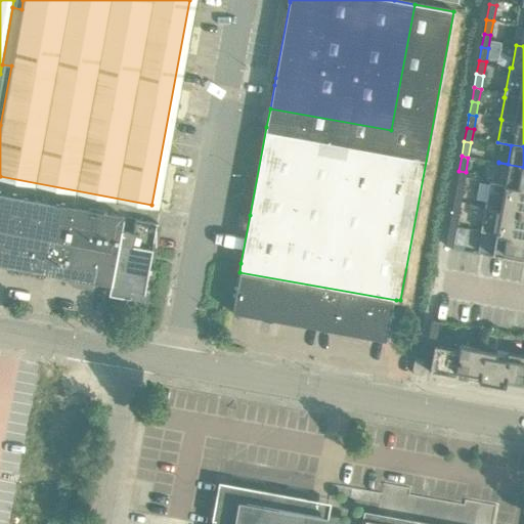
[(488,181),(488,182),(523,188),(523,167),(498,163),(494,182),(488,181)]
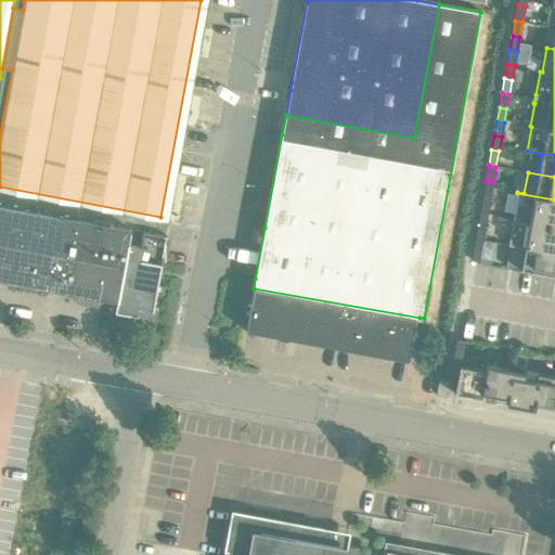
[(486,181),(482,196),(490,198),(493,182),(486,181)]
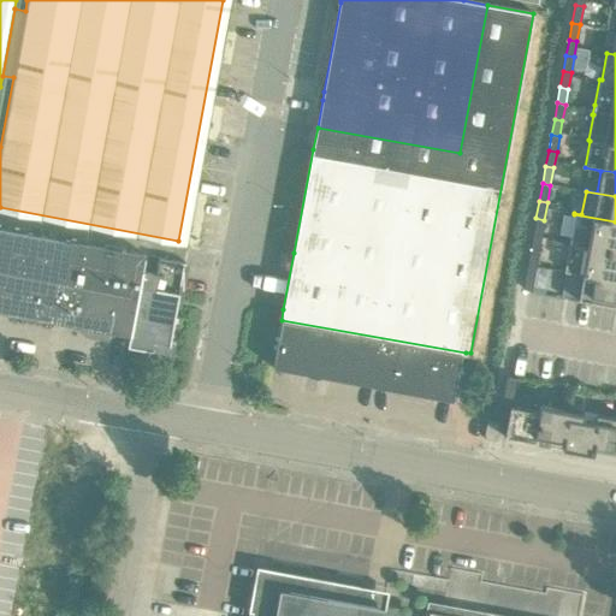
[(615,250),(615,221),(574,214),(570,237),(569,237),(568,242),(615,250)]
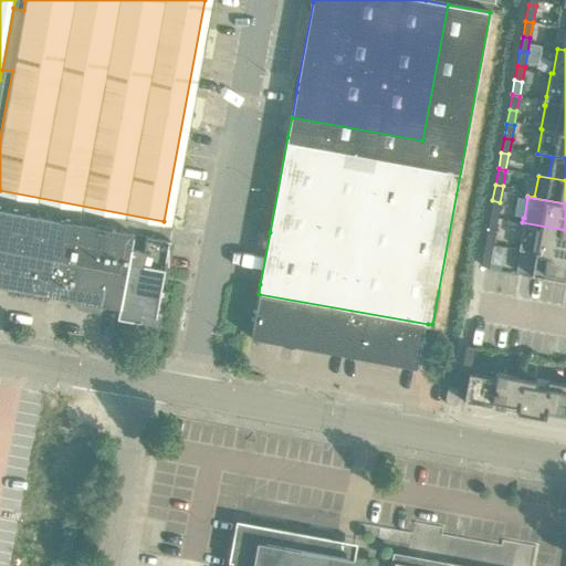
[(498,218),(500,202),(492,200),(490,217),(498,218)]
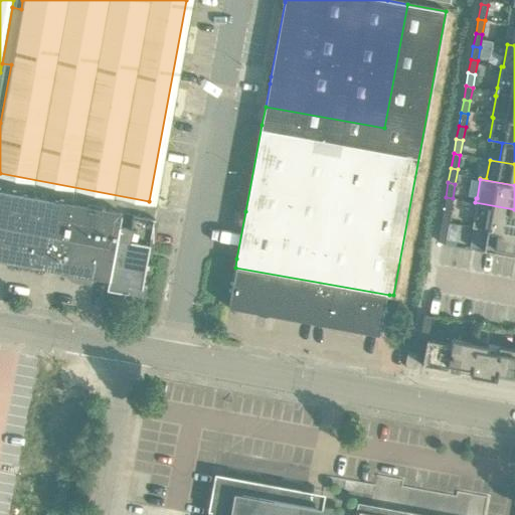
[(0,260),(7,262),(20,194),(0,190),(0,260)]
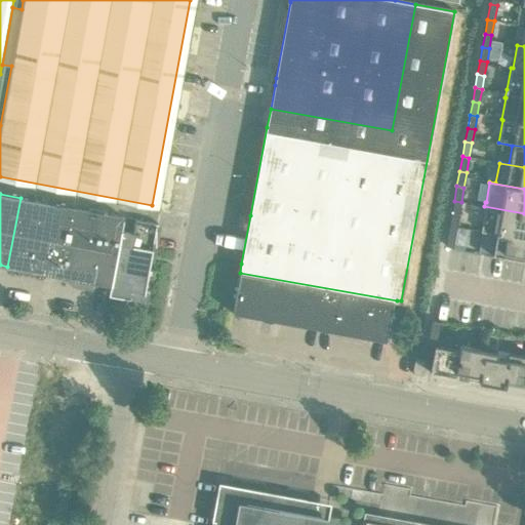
[(21,198),(7,267),(58,276),(111,286),(116,256),(123,217),(72,208),(21,198)]
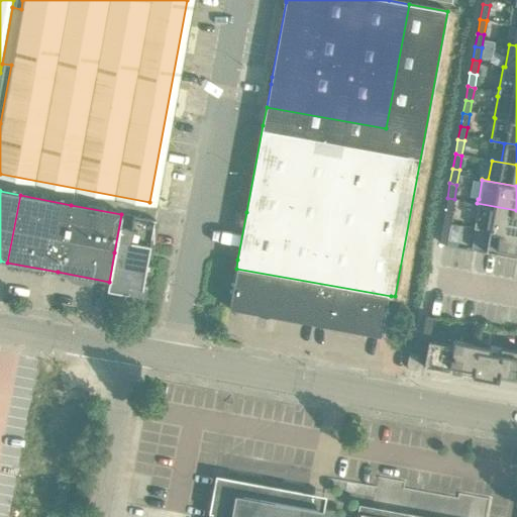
[(451,214),(454,199),(447,198),(444,212),(451,214)]
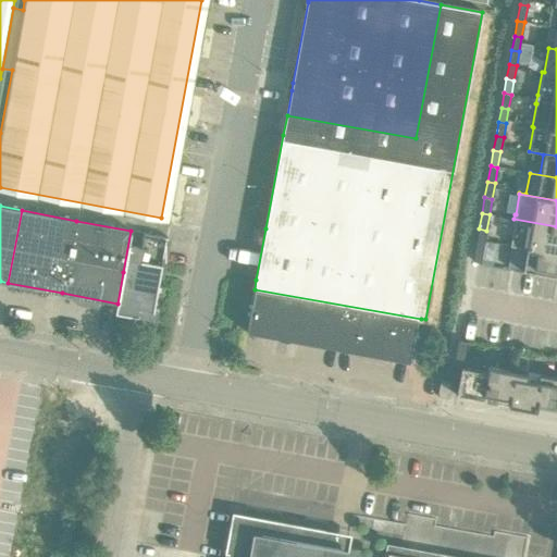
[(514,223),(510,245),(556,252),(556,226),(514,219),(514,223)]
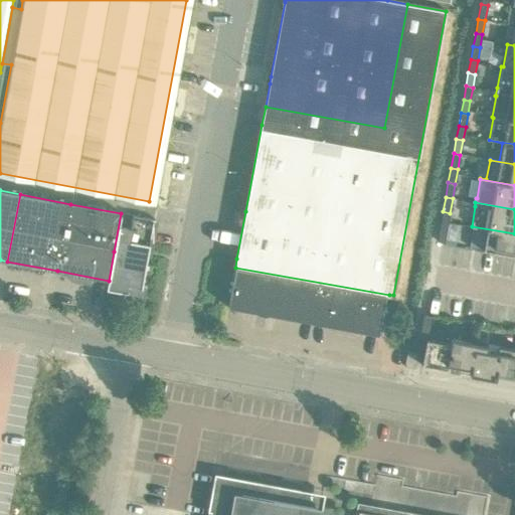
[(447,227),(450,213),(443,211),(440,226),(447,227)]
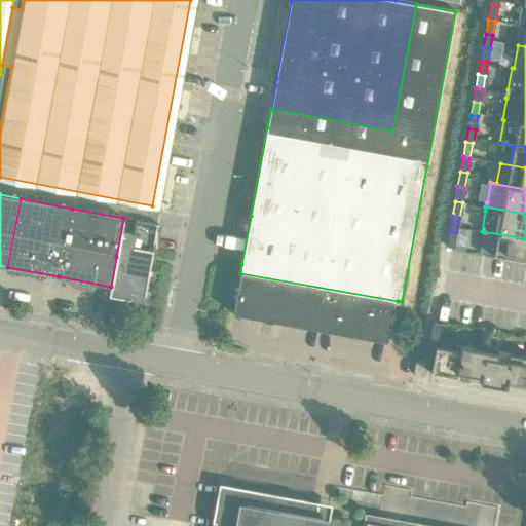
[(116,257),(150,263),(157,225),(138,221),(136,233),(122,230),(125,218),(123,218),(116,257)]
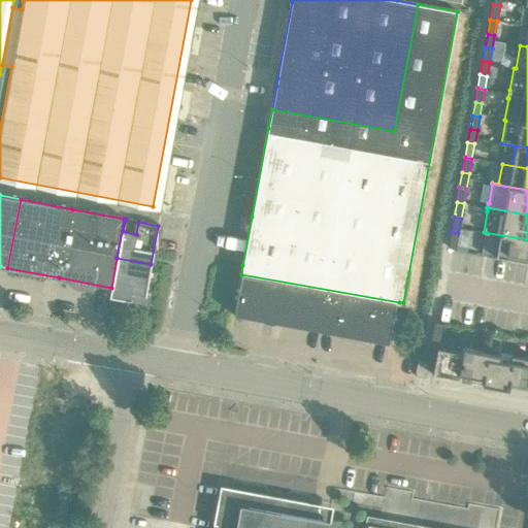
[(458,233),(451,232),(449,248),(455,249),(458,233)]
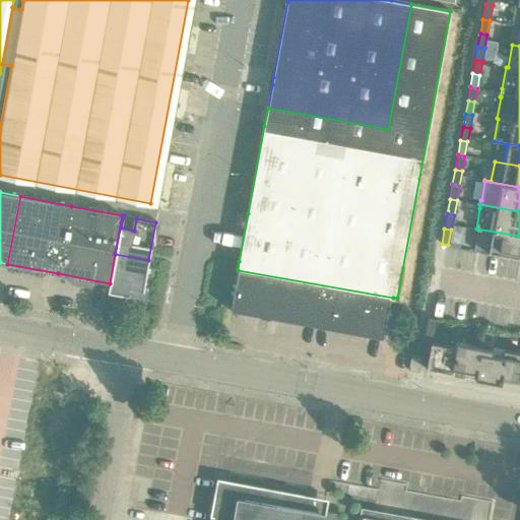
[(488,252),(519,258),(519,236),(476,229),(475,230),(491,232),(488,252)]
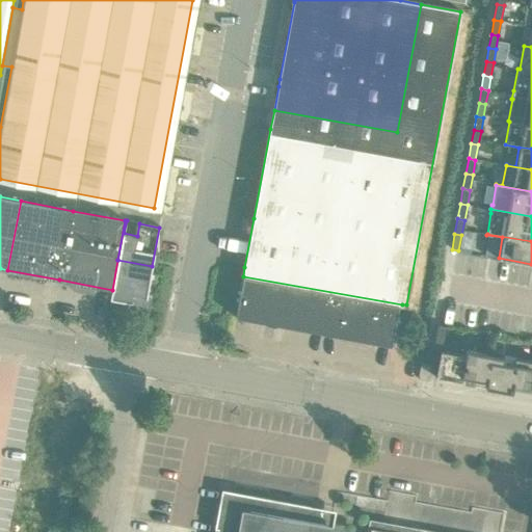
[(117,260),(112,290),(110,298),(145,304),(152,266),(117,260)]
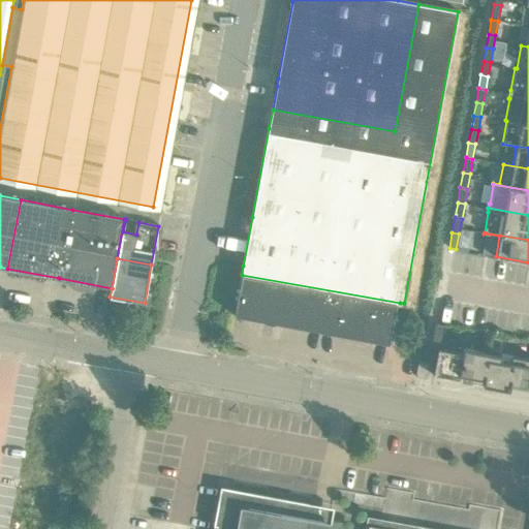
[(242,275),(235,314),(390,342),(396,309),(398,309),(400,303),(242,275)]
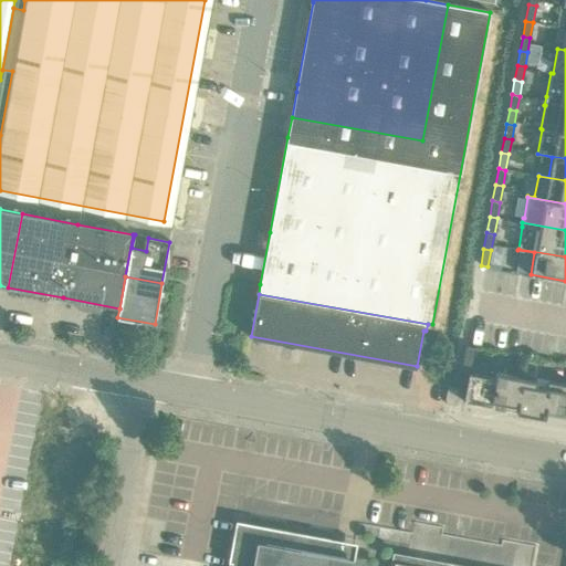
[(468,373),(463,400),(492,406),(493,400),(516,404),(515,410),(544,416),(545,410),(565,413),(565,385),(547,381),(546,387),(534,386),(535,379),(534,379),(494,371),(493,378),(471,374),(475,348),(480,349),(480,348),(465,345),(460,371),(461,371),(468,373)]
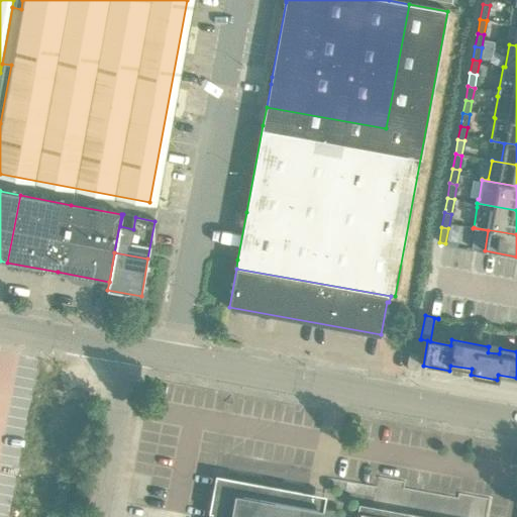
[(409,352),(406,368),(416,370),(419,354),(409,352)]
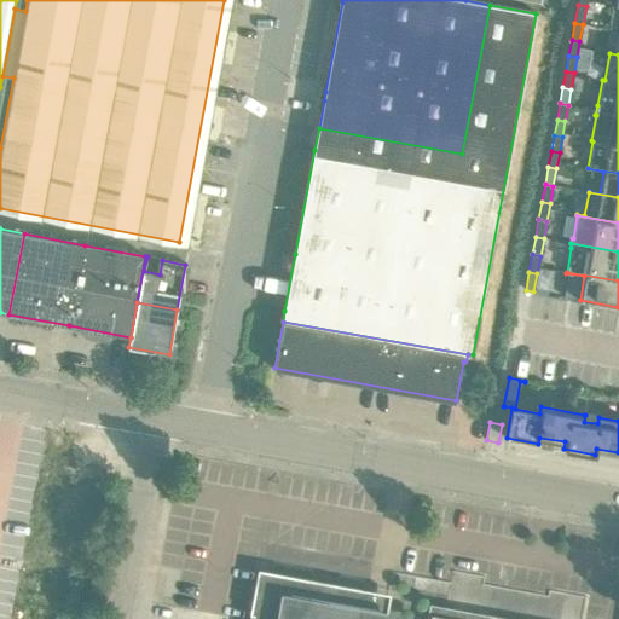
[(385,618),(389,594),(259,568),(256,582),(249,618),(385,618)]
